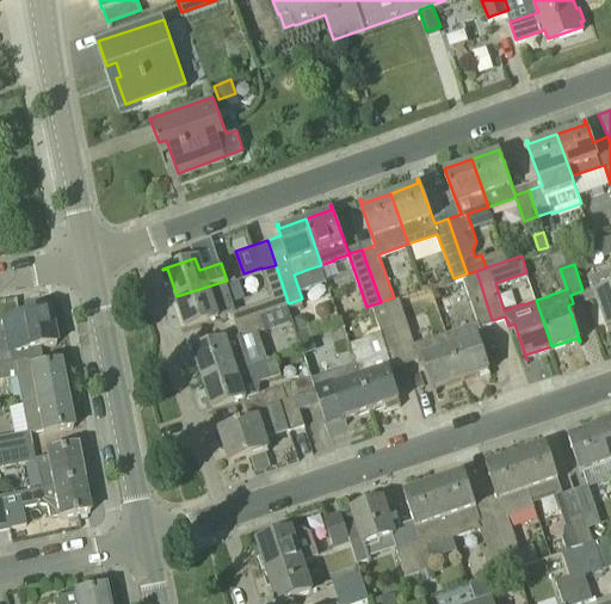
[(288,302),(276,265),(261,269),(270,295),(235,307),(227,281),(222,282),(177,296),(186,325),(181,326),(181,328),(214,318),(214,315),(232,309),(235,320),(259,312),(288,302)]
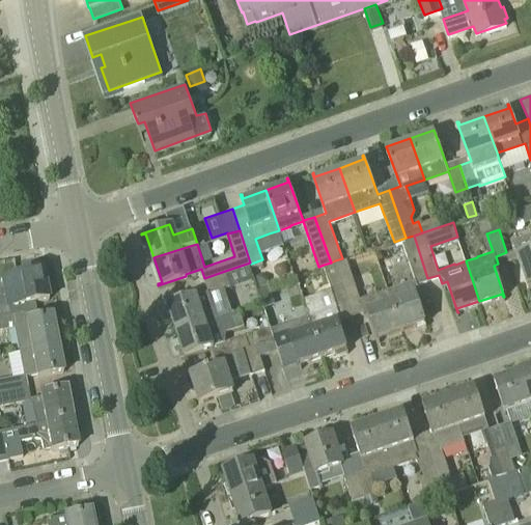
[(509,257),(519,254),(528,284),(530,283),(530,231),(512,238),(515,247),(506,250),(509,257)]
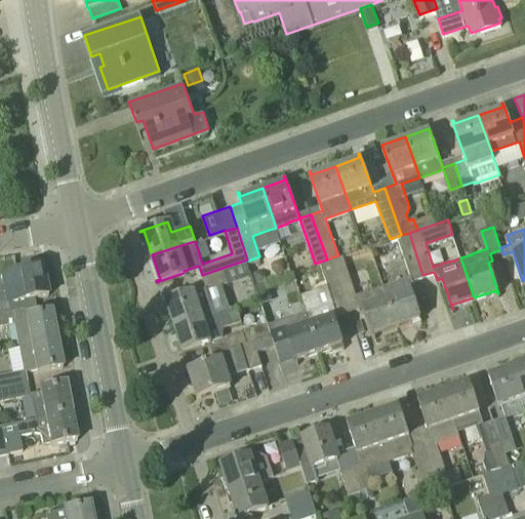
[(422,275),(409,233),(401,235),(401,236),(398,237),(410,274),(394,279),(394,280),(384,284),(397,323),(419,316),(420,320),(421,319),(411,290),(415,289),(412,279),(422,275)]
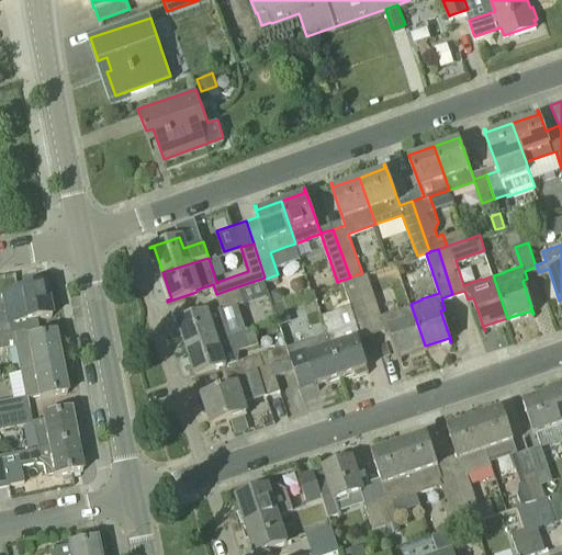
[(367,271),(362,273),(355,275),(369,317),(381,313),(367,271)]
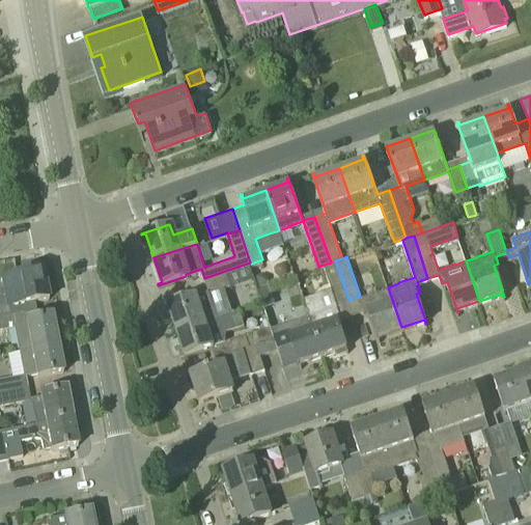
[(337,303),(348,300),(335,260),(331,263),(324,265),(331,286),(337,303)]
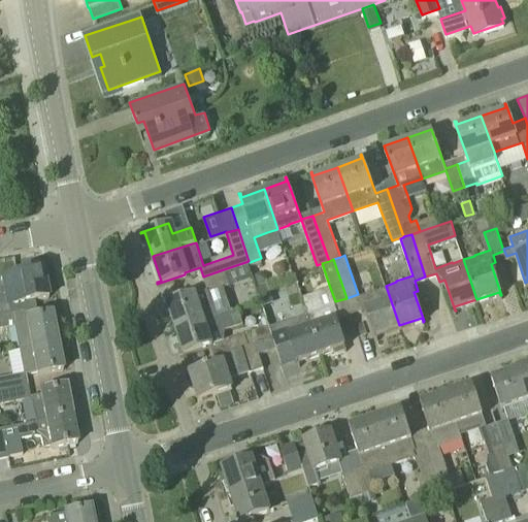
[(0,311),(11,310),(12,310),(35,304),(34,296),(47,294),(42,265),(3,272),(7,292),(0,293),(0,311)]
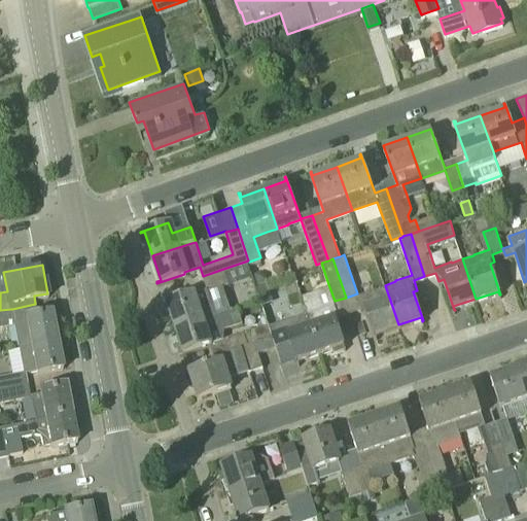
[(268,277),(266,270),(260,268),(253,270),(257,281),(268,277)]
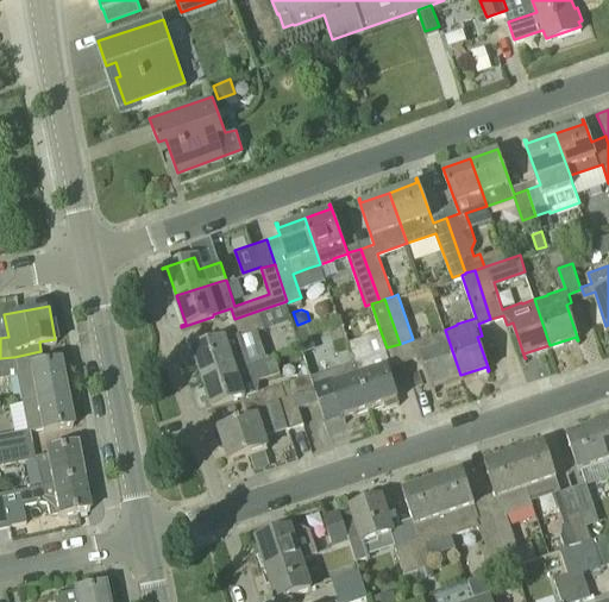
[(240,333),(263,326),(258,311),(234,319),(239,332),(188,349),(189,350),(194,349),(202,377),(249,362),(249,361),(240,333)]
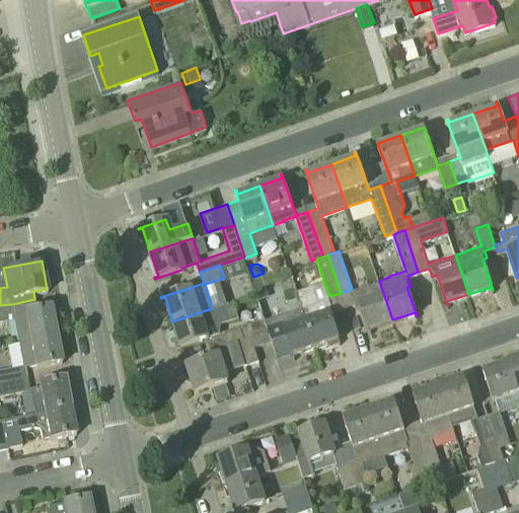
[(368,283),(355,288),(360,301),(370,332),(371,331),(370,327),(392,319),(379,281),(368,284),(368,283)]
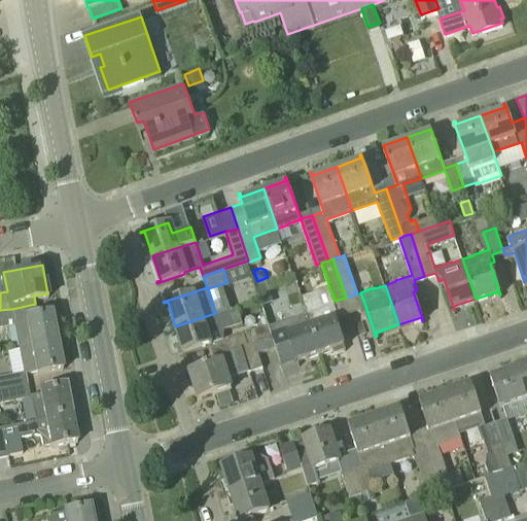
[(330,303),(321,307),(315,288),(302,293),(307,311),(320,351),(343,343),(344,347),(345,347),(330,303)]
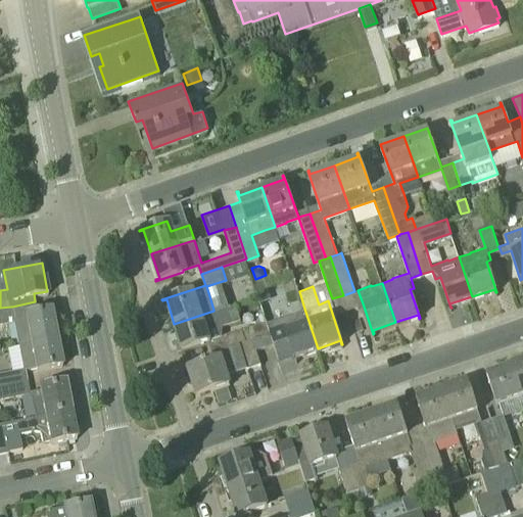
[(205,338),(220,334),(222,333),(220,325),(241,319),(235,302),(214,310),(214,311),(174,324),(182,347),(179,349),(179,350),(206,341),(205,338)]
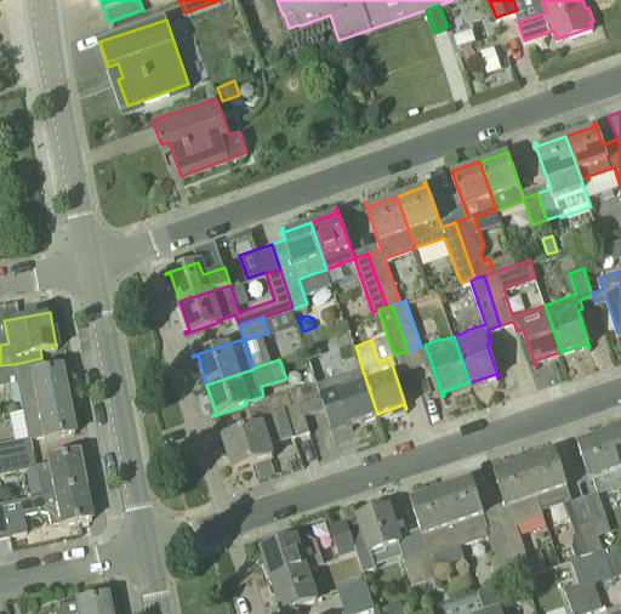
[(0,365),(0,381),(16,379),(21,407),(67,398),(63,381),(64,381),(64,380),(63,380),(61,364),(16,374),(15,364),(13,364),(0,365)]
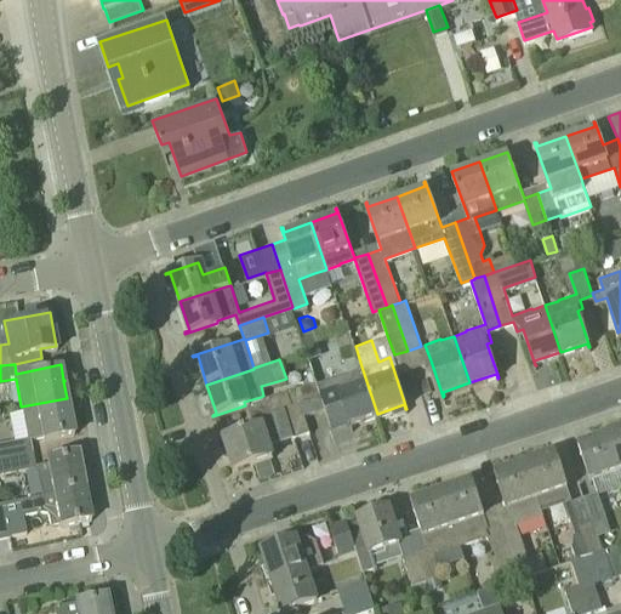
[(348,370),(317,381),(319,386),(320,393),(324,405),(331,424),(348,419),(351,427),(353,427),(351,422),(377,414),(362,367),(348,371),(348,370)]
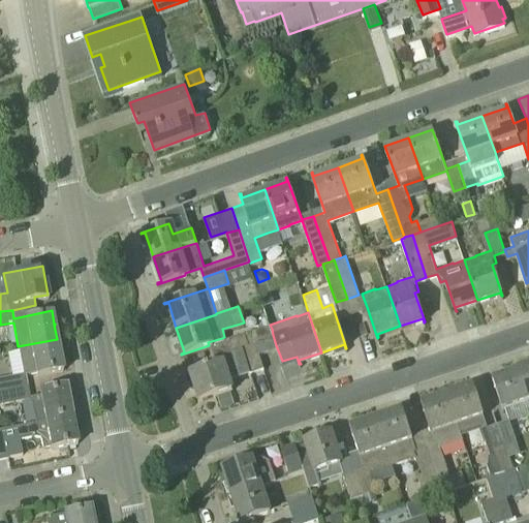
[(225,350),(255,341),(273,335),(272,329),(270,325),(270,321),(251,328),(226,336),(224,337),(222,338),(225,350)]
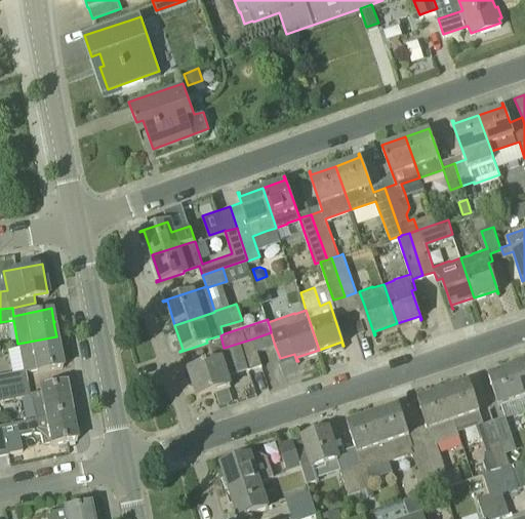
[(256,349),(274,343),(271,332),(253,338),(256,349)]
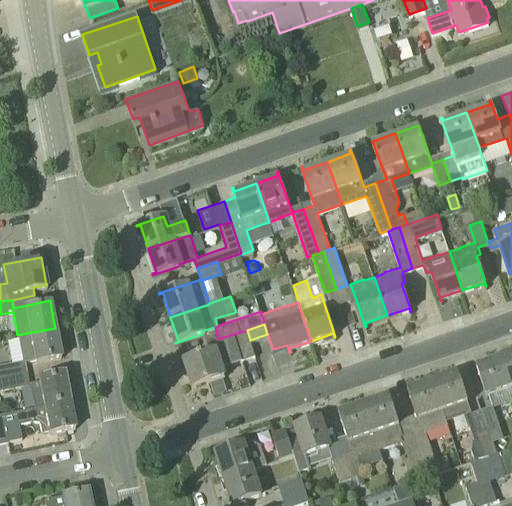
[(0,361),(0,375),(26,370),(24,360),(35,357),(36,360),(60,355),(58,343),(59,342),(59,341),(58,342),(55,328),(17,335),(22,358),(0,361)]
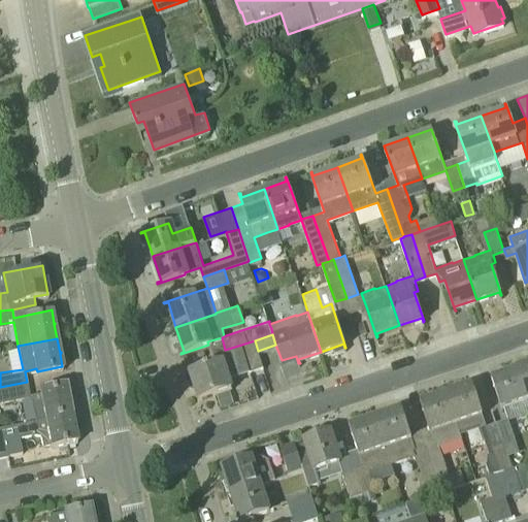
[(258,351),(255,340),(225,350),(219,352),(221,359),(190,369),(199,397),(232,386),(225,366),(245,359),(250,370),(263,365),(258,351)]
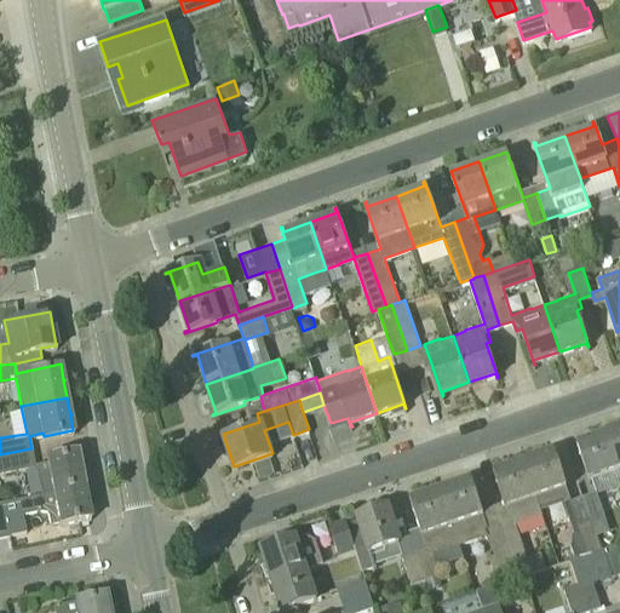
[(619,425),(608,430),(619,467),(619,465),(619,425)]
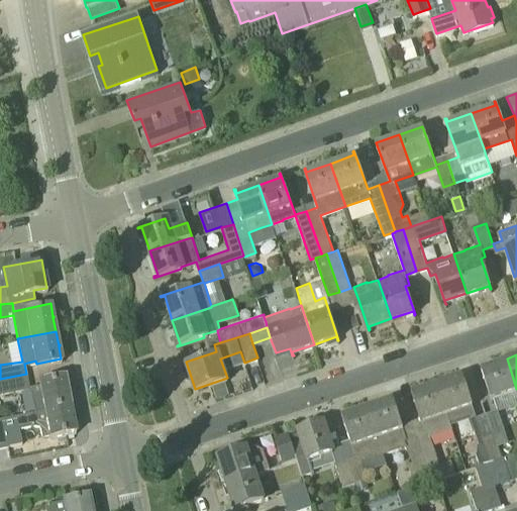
[(491,397),(516,389),(507,359),(481,368),(491,397)]
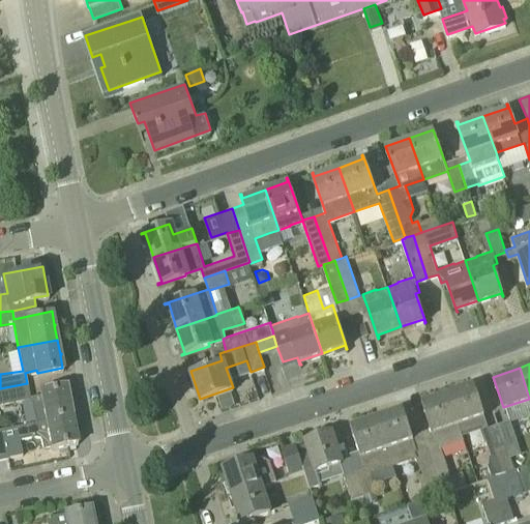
[(0,388),(0,401),(29,396),(27,383),(0,388)]
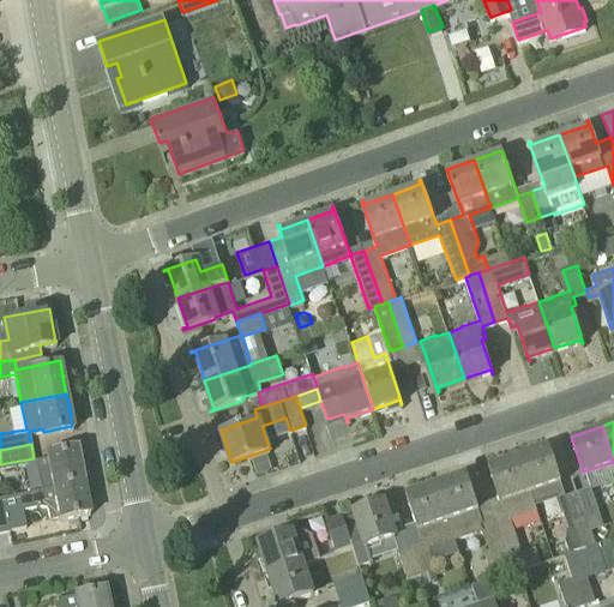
[(588,516),(577,488),(566,492),(549,444),(519,454),(531,490),(535,502),(558,494),(569,524),(566,526),(566,535),(564,535),(569,550),(595,542),(589,527),(585,516),(588,516)]
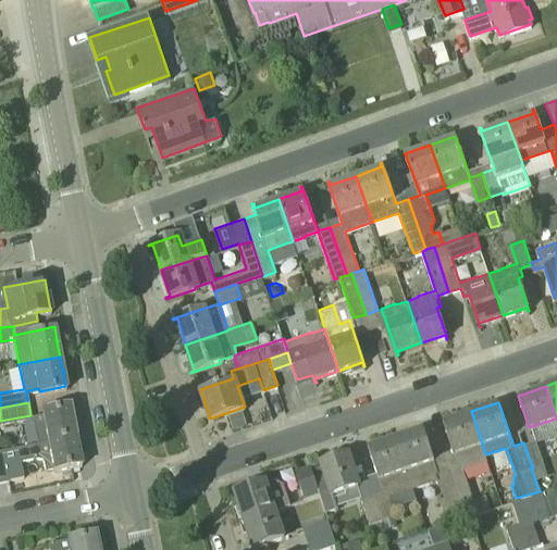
[(38,440),(48,438),(75,433),(72,419),(73,419),(73,416),(72,417),(69,403),(42,409),(42,411),(33,413),(38,440)]
